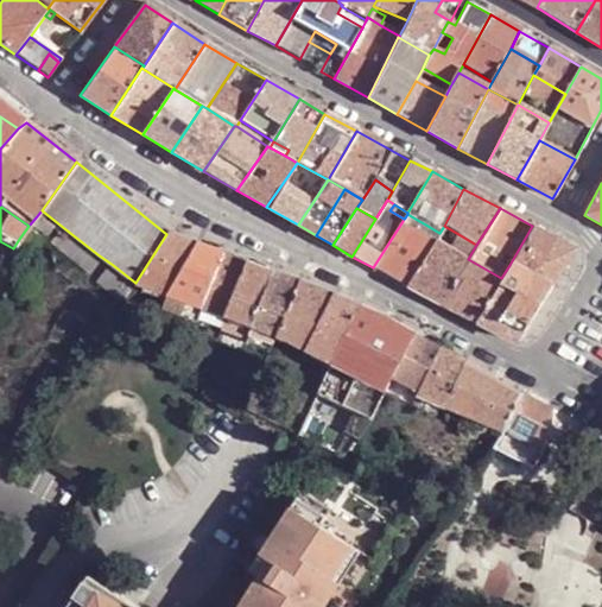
[(36,217),(29,226),(43,238),(51,228),(36,217)]
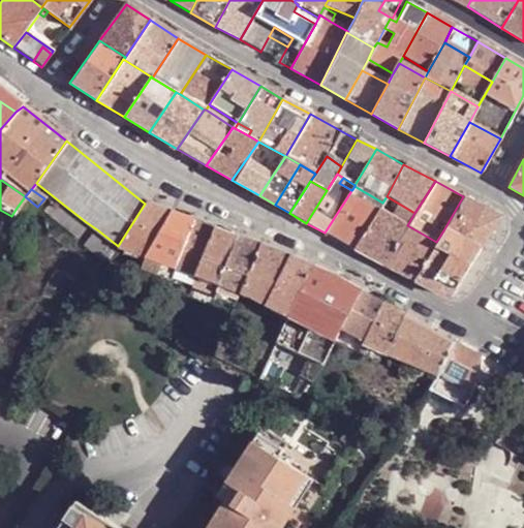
[(325,233),(352,248),(379,210),(379,209),(369,203),(350,192),(325,233)]
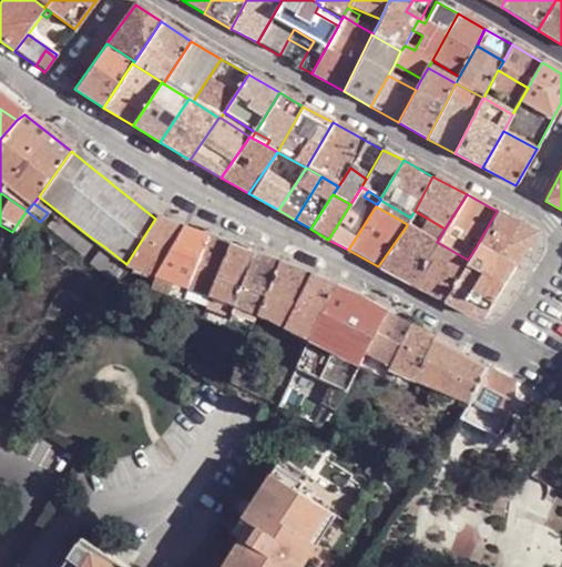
[(428,219),(415,211),(410,218),(407,224),(407,225),(420,233),(428,219)]
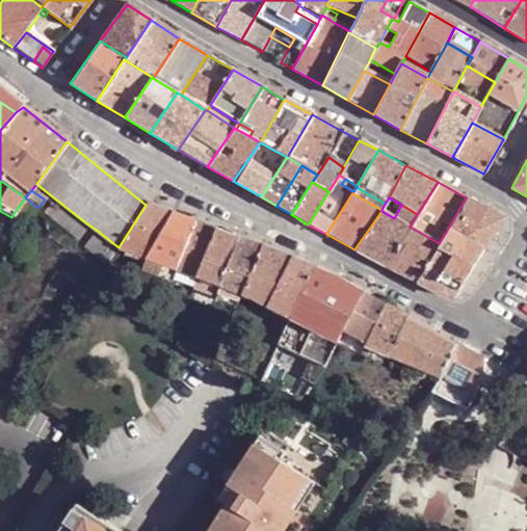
[(482,249),(502,217),(466,197),(446,232),(482,249)]
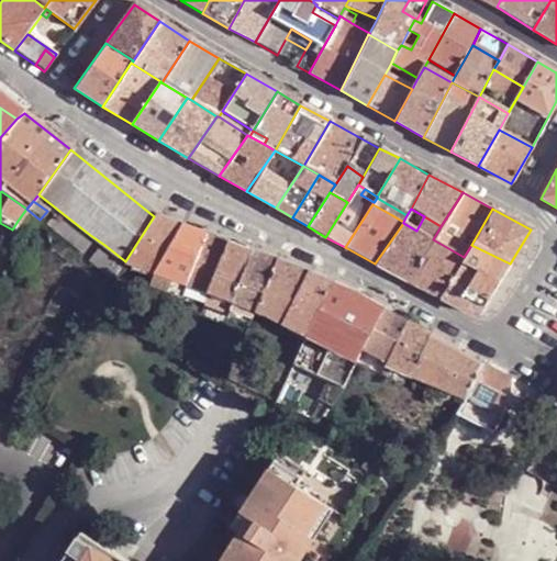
[(90,235),(65,215),(53,229),(79,249),(90,235)]
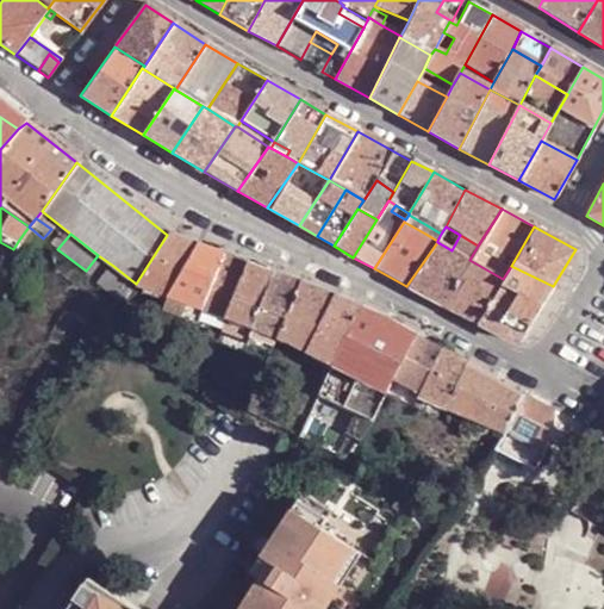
[(192,244),(167,235),(136,284),(161,294),(164,296),(192,244)]
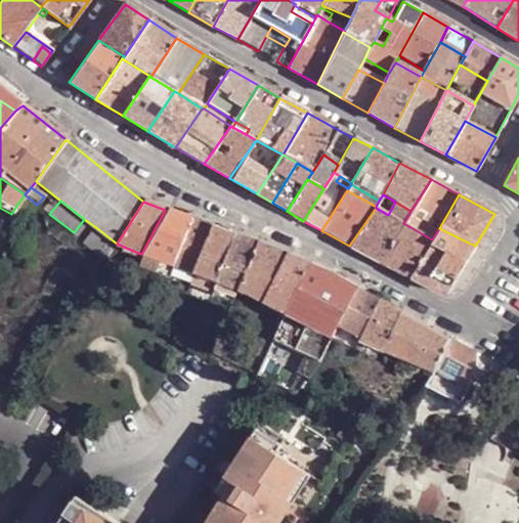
[(395,202),(388,215),(403,223),(411,211),(395,202)]
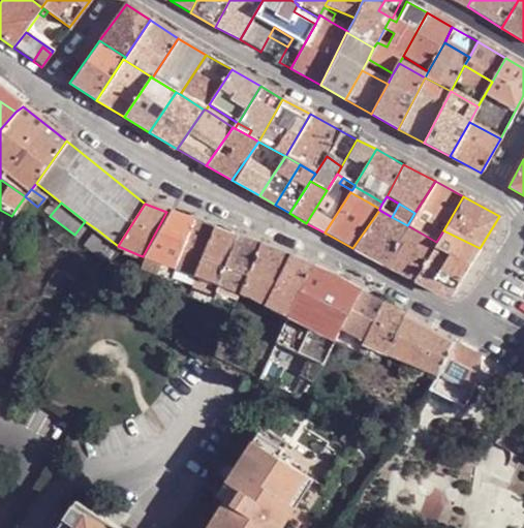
[(436,242),(407,225),(392,217),(379,210),(352,248),(413,280),(436,242)]
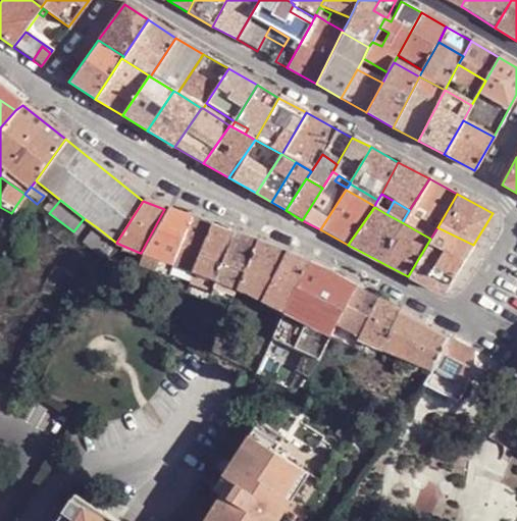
[(190,217),(164,209),(141,253),(154,258),(169,263),(190,217)]
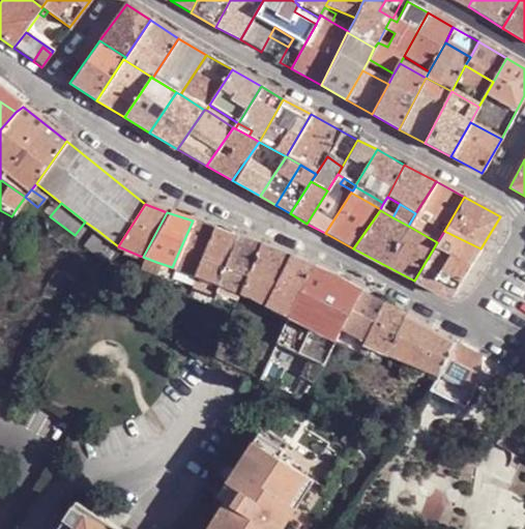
[(213,229),(193,221),(172,267),(194,275),(213,229)]
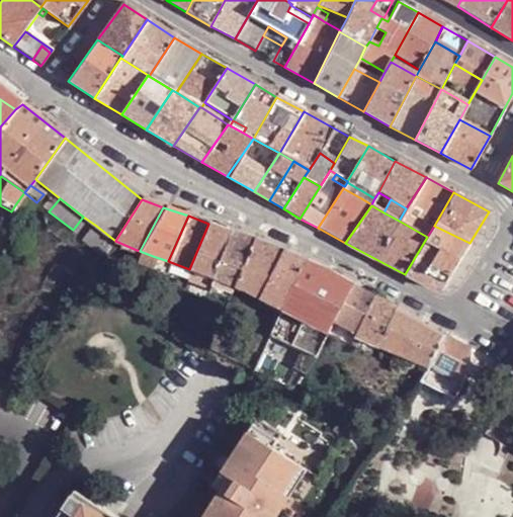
[(231,232),(208,224),(189,269),(211,277),(231,232)]
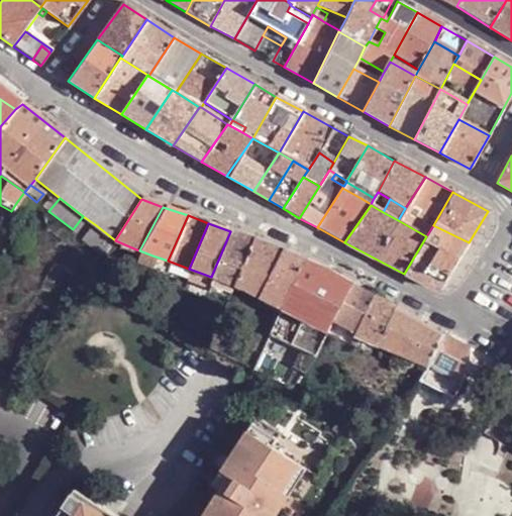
[(101,254),(107,252),(115,240),(96,225),(85,241),(101,254)]
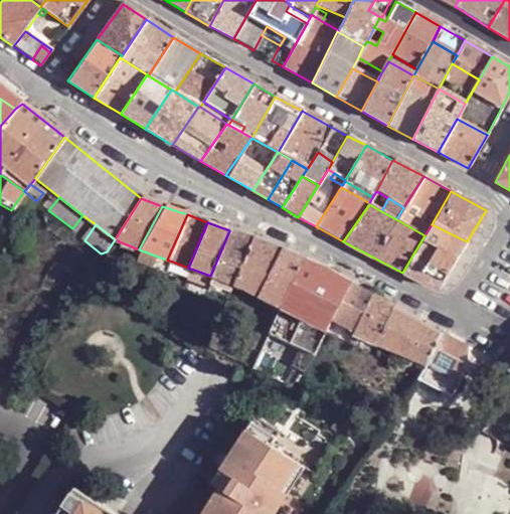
[(467,241),(432,224),(425,235),(402,273),(437,290),(467,241)]
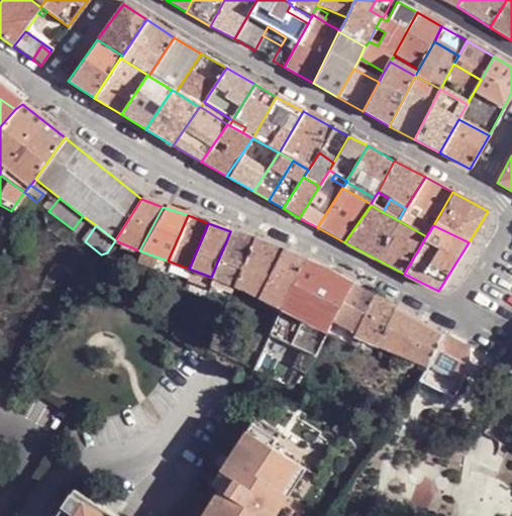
[(251,239),(230,231),(211,277),(228,284),(233,286),(251,239)]
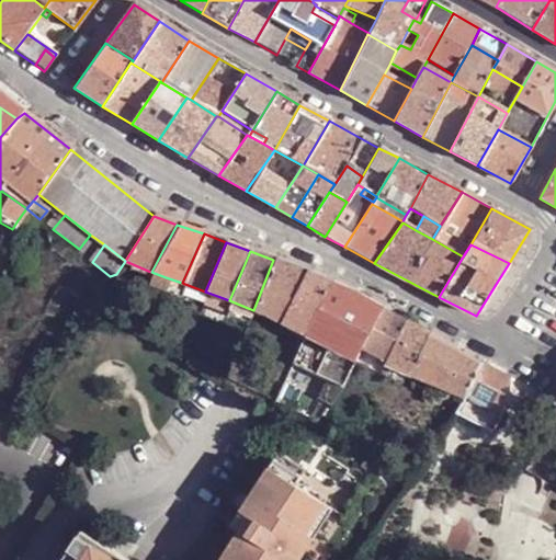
[(305,271),(273,260),(253,310),(278,322),(305,271)]
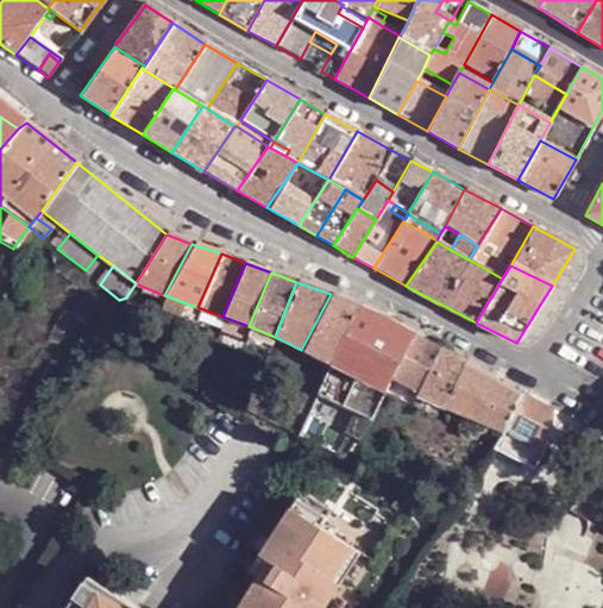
[(164,295),(161,294),(157,304),(176,311),(180,301),(164,295)]
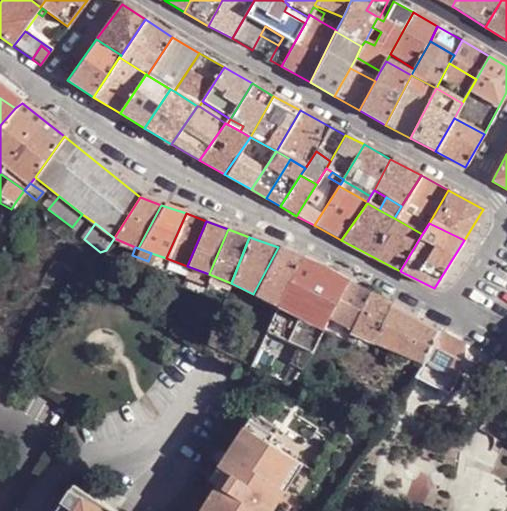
[(301,258),(278,247),(253,294),(272,303),(276,305),(301,258)]
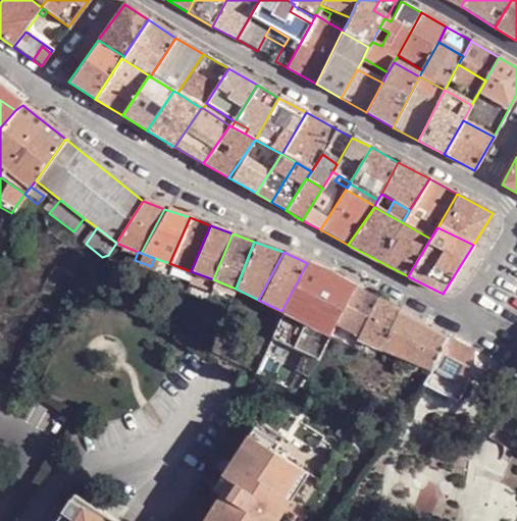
[(281,311),(328,333),(332,325),(353,287),(326,272),(307,263),(281,311)]
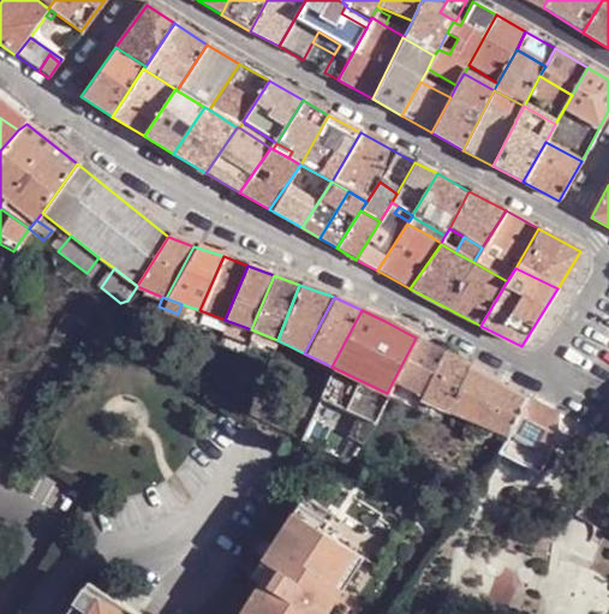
[(442,352),(416,338),(392,383),(422,399),(442,352)]
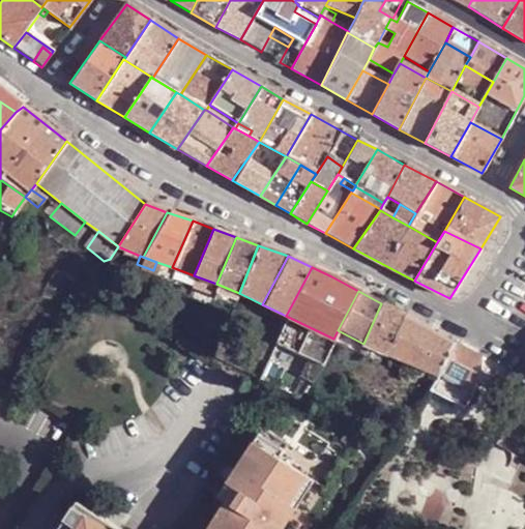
[(404,316),(381,303),(363,344),(362,346),(386,355),(404,316)]
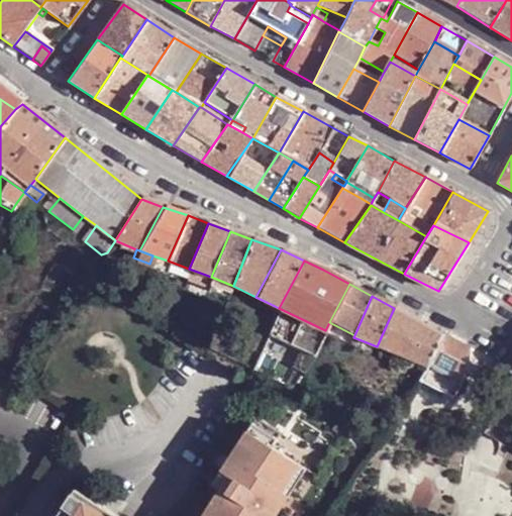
[(325,330),(279,308),(265,338),(295,351),(288,369),(291,370),(283,387),(294,392),(325,330)]
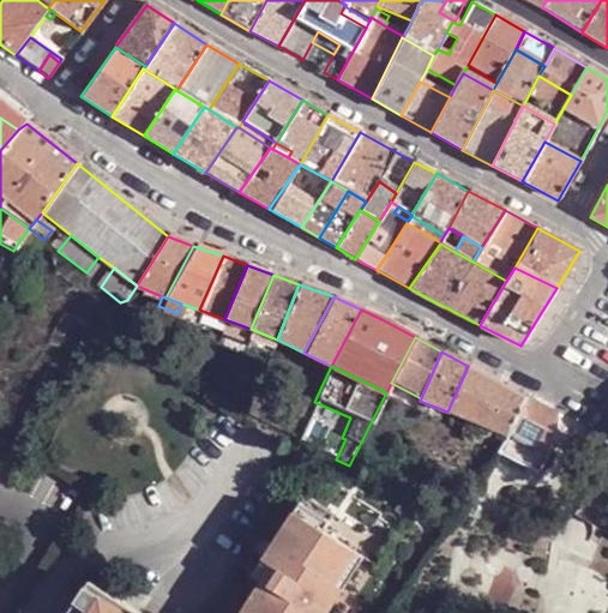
[(559,418),(468,366),(447,412),(500,431),(506,436),(497,451),(529,472),(539,454),(559,418)]
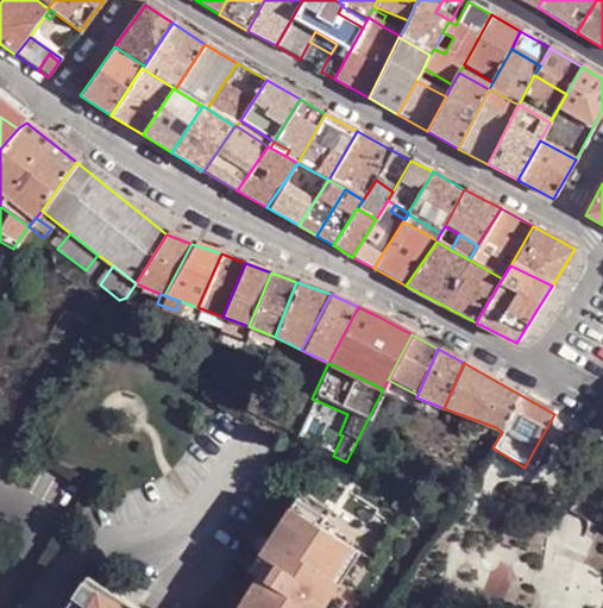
[(558,431),(564,419),(554,414),(534,450),(544,455),(558,431)]
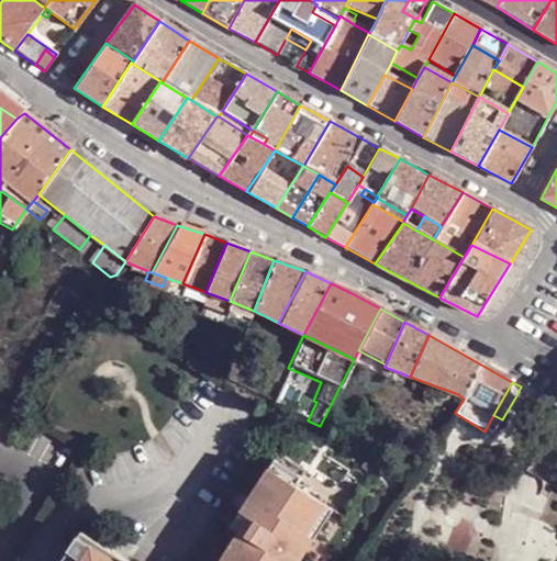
[(515,397),(533,408),(556,413),(556,405),(554,403),(521,386),(515,397)]
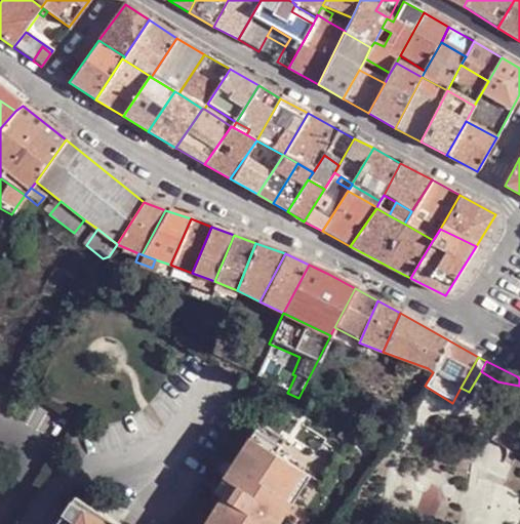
[(397,412),(390,422),(402,431),(409,420),(397,412)]
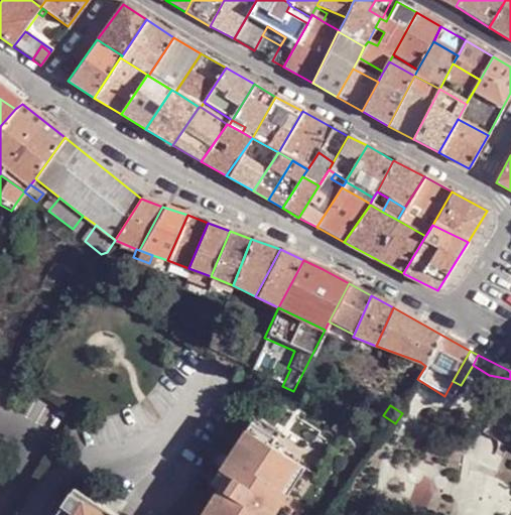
[(271,430),(246,414),(221,454),(237,465),(229,478),(221,473),(196,511),(194,514),(114,514),(105,509),(101,514),(85,514),(94,502),(69,485),(48,514),(265,514),(280,492),(273,487),(289,461),(263,443),(271,430)]
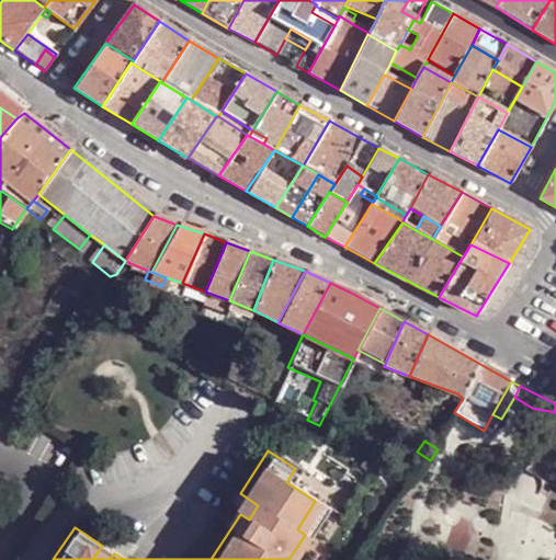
[(320,477),(307,468),(304,475),(316,481),(320,477)]
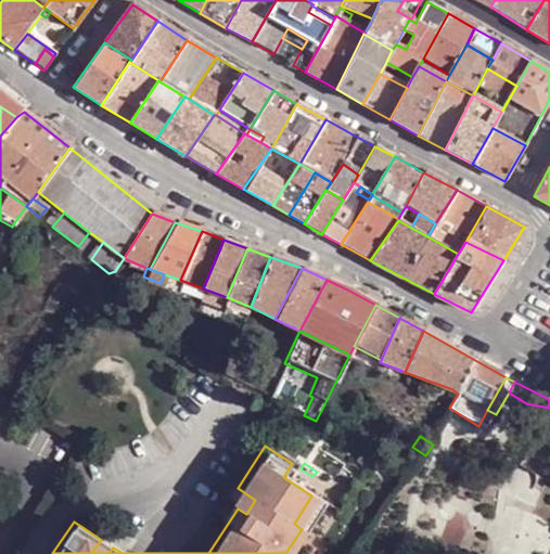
[(255,500),(238,488),(228,502),(238,509),(246,514),(255,500)]
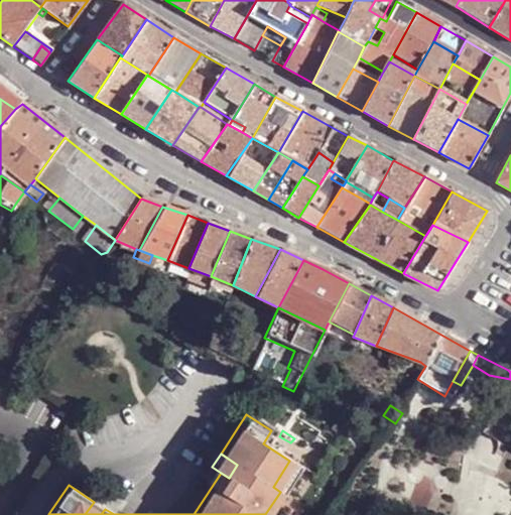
[(273,487),(280,492),(296,465),(289,461),(273,487)]
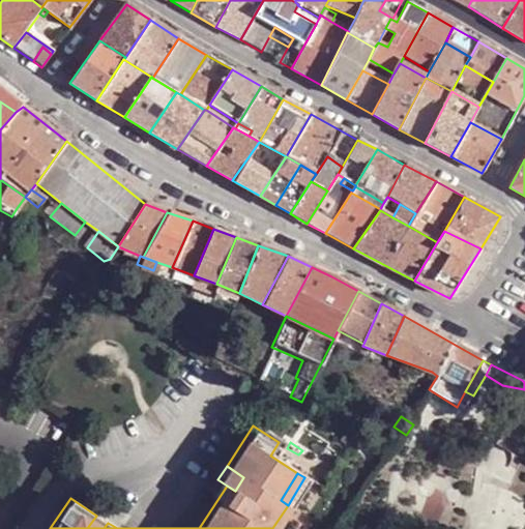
[(104,528),(108,523),(96,516),(87,528),(104,528)]
